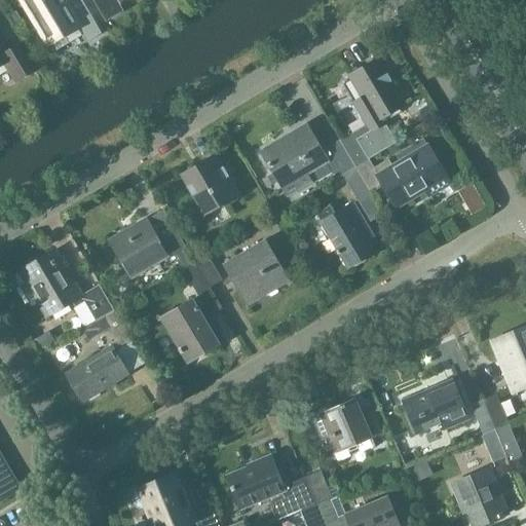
[(51,43),(52,44),(53,43),(60,52),(86,36),(90,44),(105,35),(86,5),(74,12),(71,14),(63,0),(24,0),(50,43),(51,43)]
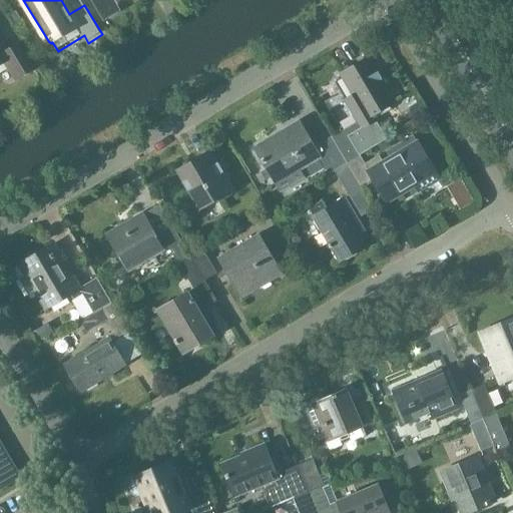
[(91,0),(104,20),(118,12),(111,0),(91,0)]
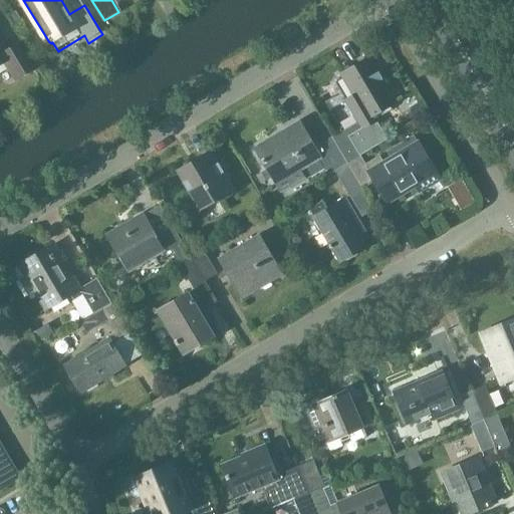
[(20,19),(15,11),(8,15),(13,23),(20,19)]
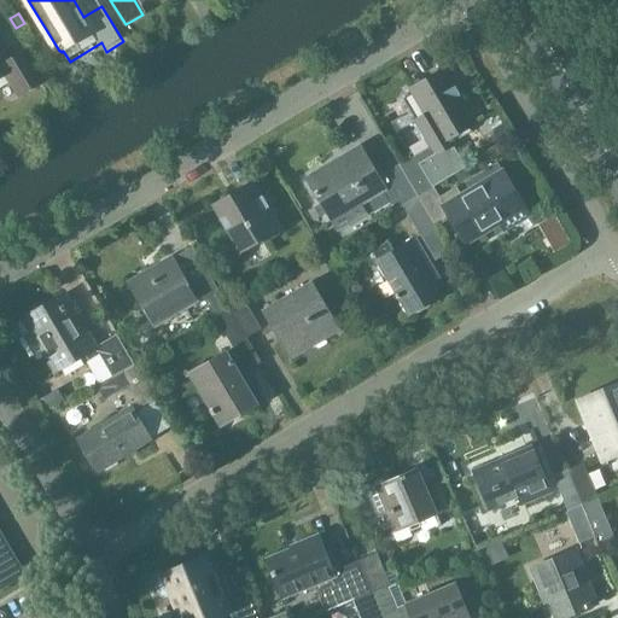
[(0,80),(6,77),(17,97),(44,81),(27,53),(7,64),(0,52),(0,80)]
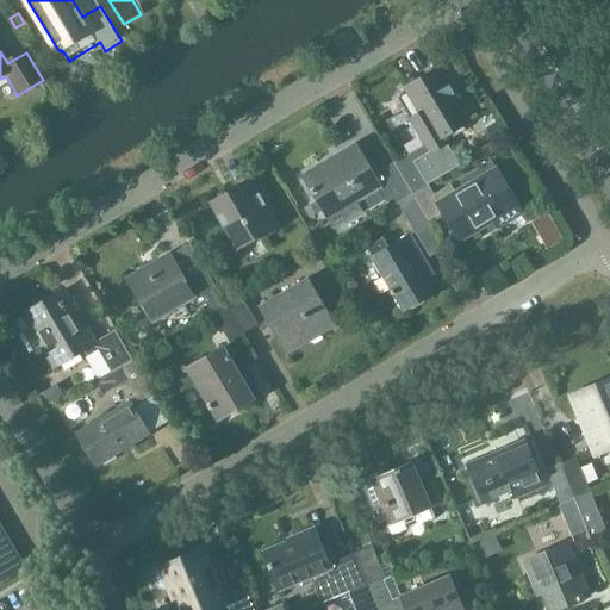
[(424,148),(410,155),(415,163),(428,186),(460,166),(460,165),(458,166),(446,145),(447,144),(447,143),(444,144),(442,139),(444,137),(468,124),(437,70),(405,88),(402,91),(416,113),(408,119),(424,148)]
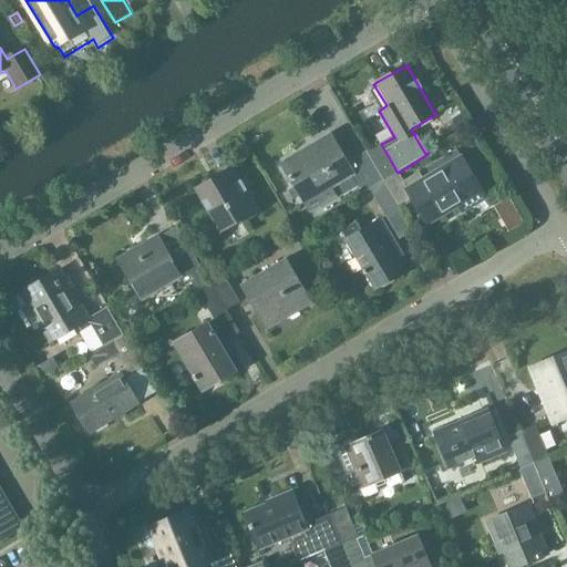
[(471,126),(464,114),(453,121),(460,133),(471,126)]
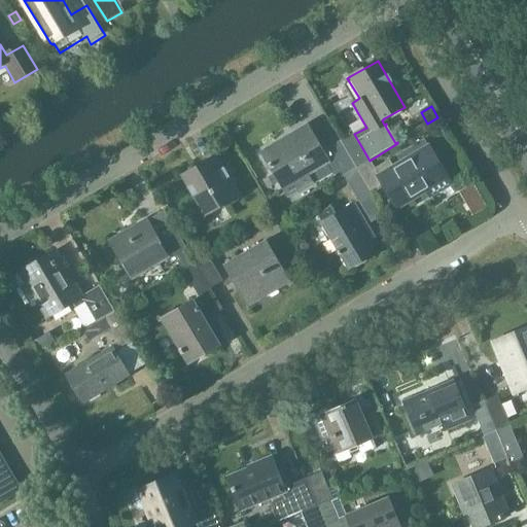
[(329,165),(338,179),(356,168),(342,142),(341,142),(341,141),(323,151),(308,126),(262,153),(285,191),(329,165)]
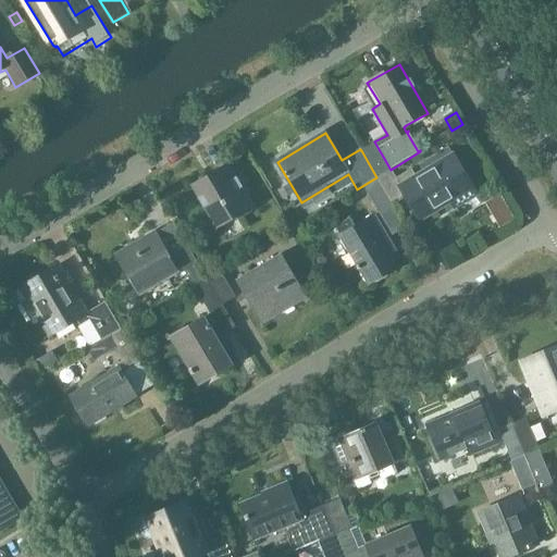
[(361,150),(376,177),(391,170),(379,149),(374,141),(361,150)]
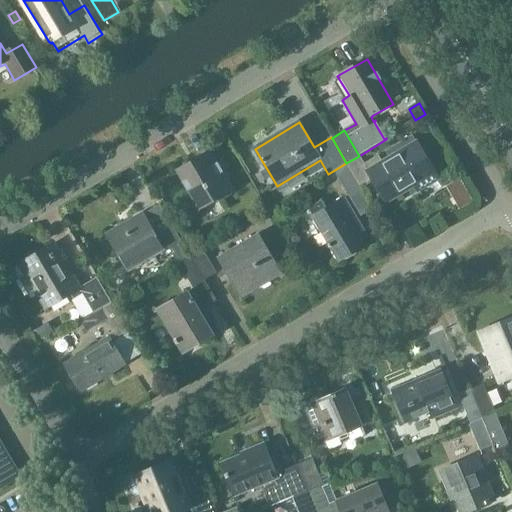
[(346,163),(362,190),(372,184),(374,183),(386,203),(414,186),(418,191),(438,179),(416,143),(382,163),(378,156),(364,164),(359,156),(346,163)]
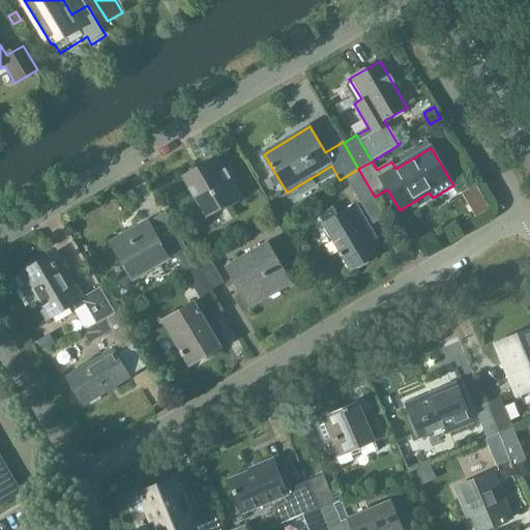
[(217,156),(214,159),(183,177),(208,218),(242,198),(217,156)]
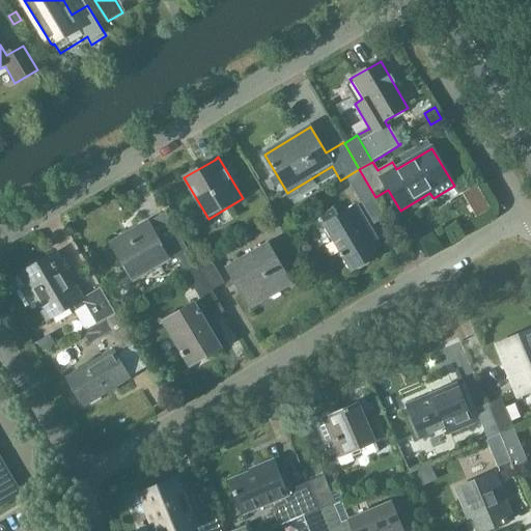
[(318,216),(324,224),(352,271),(376,256),(368,241),(374,238),(356,205),(338,216),(334,206),(318,216)]
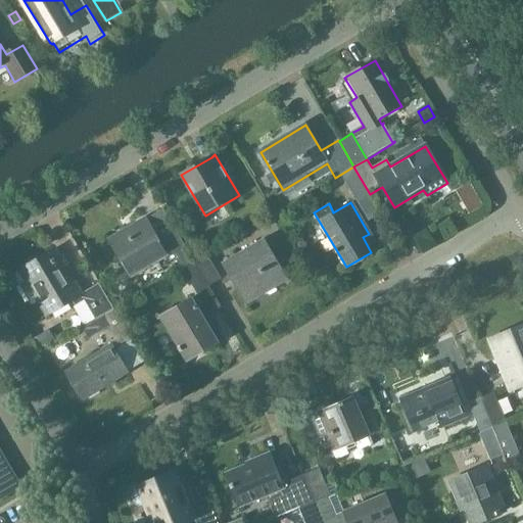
[(110,240),(130,274),(167,252),(164,249),(169,247),(182,270),(194,263),(179,238),(169,220),(151,230),(145,220),(110,240)]
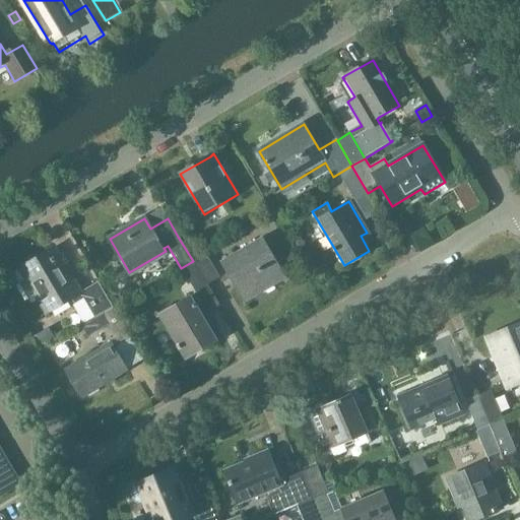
[(262,238),(220,262),(229,277),(233,274),(248,300),(285,277),(262,238)]
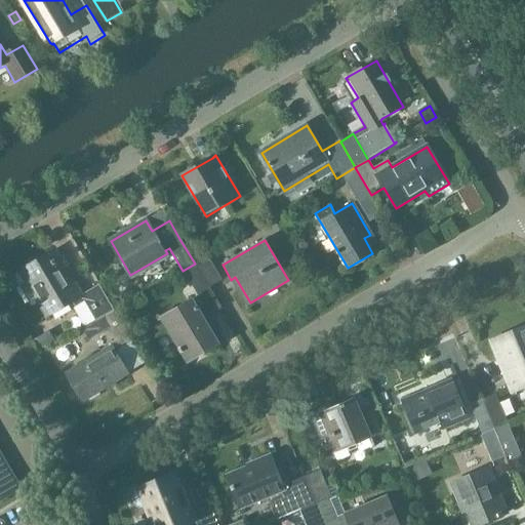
[(26,282),(18,286),(30,305),(37,299),(47,317),(72,303),(75,308),(84,303),(94,321),(95,323),(115,312),(99,286),(82,296),(55,250),(53,251),(19,272),(26,282)]
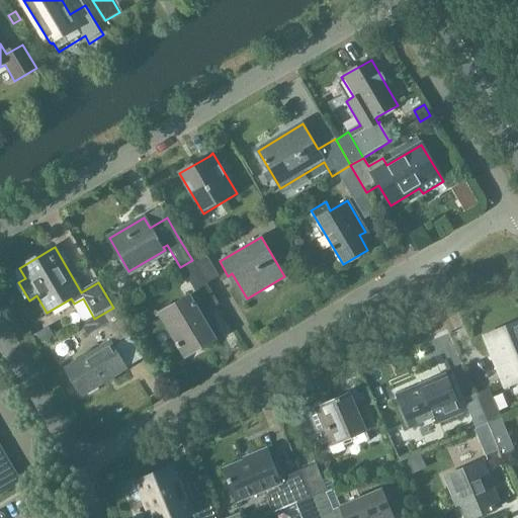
[(193,259),(193,260),(207,283),(219,277),(203,253),(193,259)]
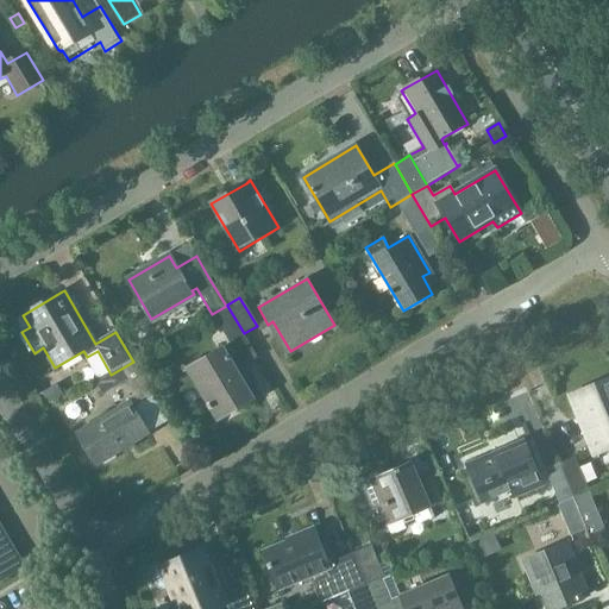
[(115,305),(105,311),(114,327),(125,321),(115,305)]
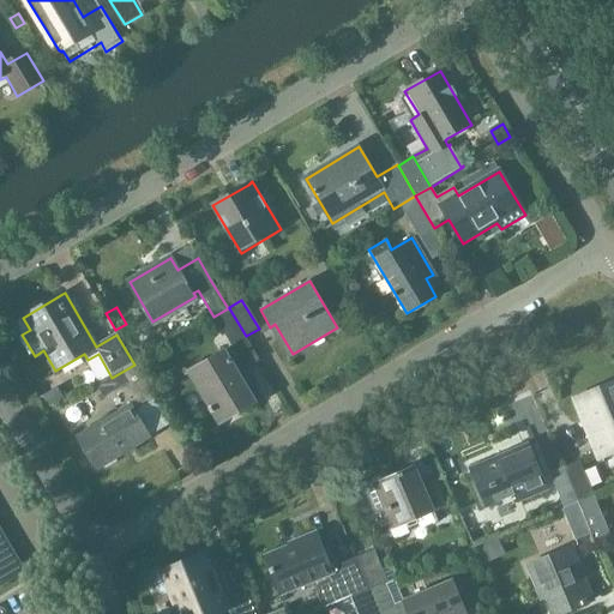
[(229,308),(214,318),(230,345),(245,337),(246,336),(229,308)]
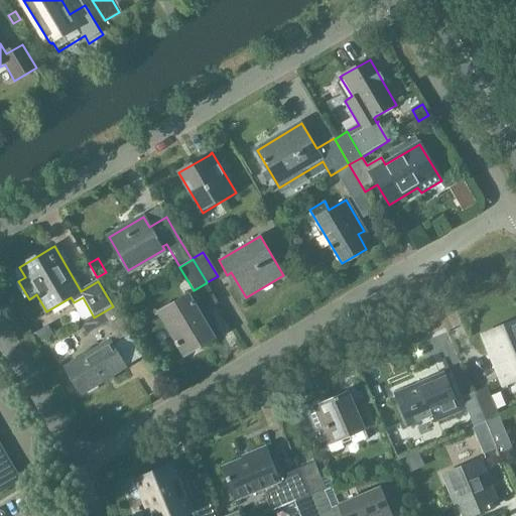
[(179,267),(174,271),(181,282),(186,279),(179,267)]
